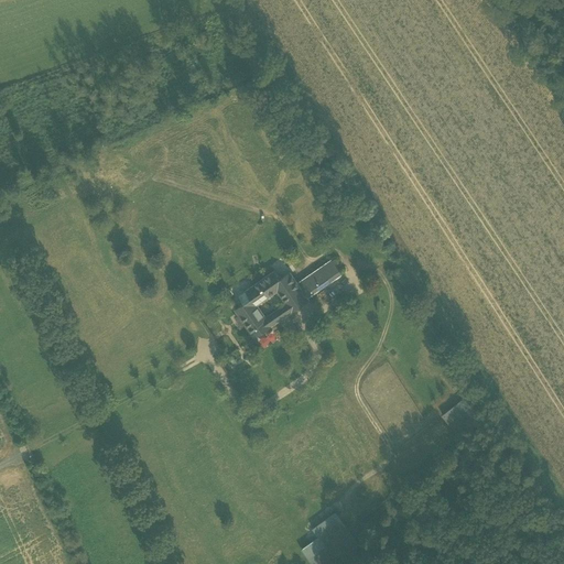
[(273,313),(279,322),(308,301),(306,297),(340,274),(332,261),(297,284),(290,273),(280,280),(273,272),(245,292),(250,300),(256,306),(277,291),(286,304),(273,313)]
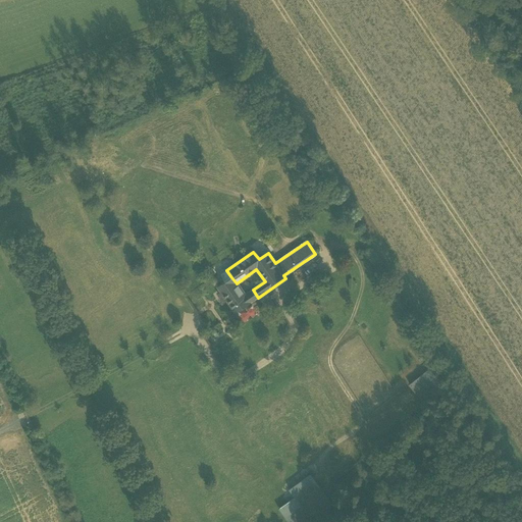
[(231,277),(217,286),(236,313),(250,302),(242,291),(237,283),(231,277)]
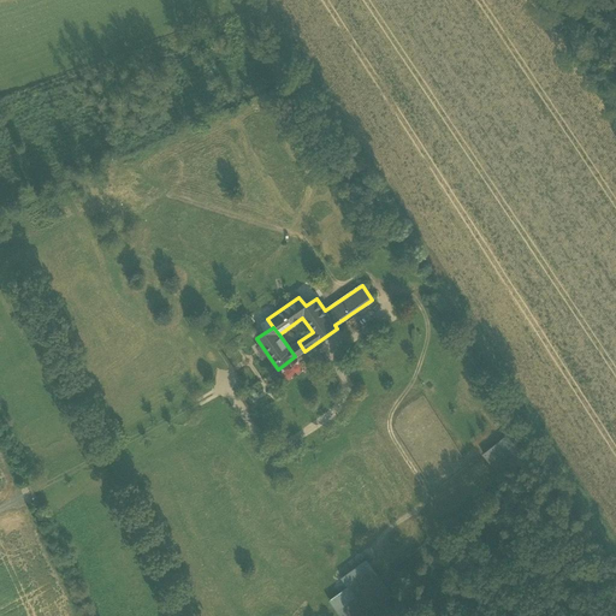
[(295,336),(285,343),(295,356),(304,351),(298,342),(295,336)]
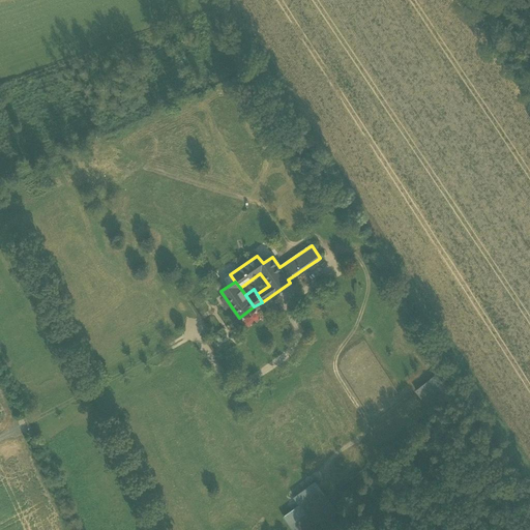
[(312,482),(292,498),(298,506),(313,526),(332,510),(312,482)]
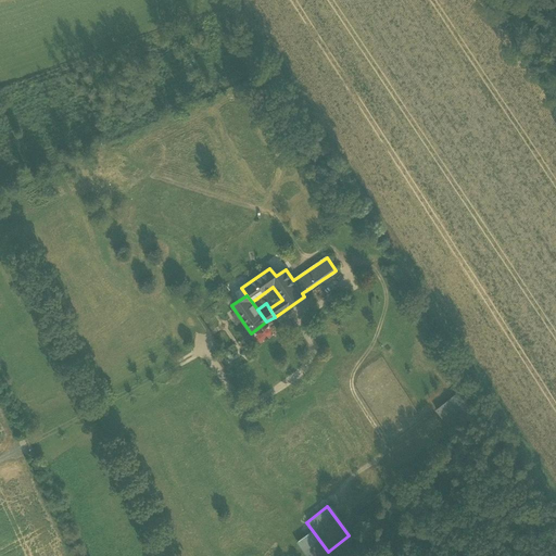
[(331,555),(328,552),(313,531),(297,542),(306,555),(331,555)]
